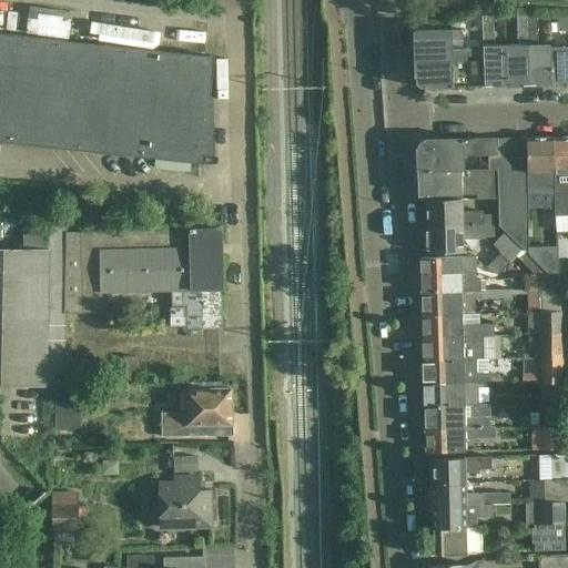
[(46,0),(44,23),(87,26),(88,12),(73,11),(73,0),(46,0)]
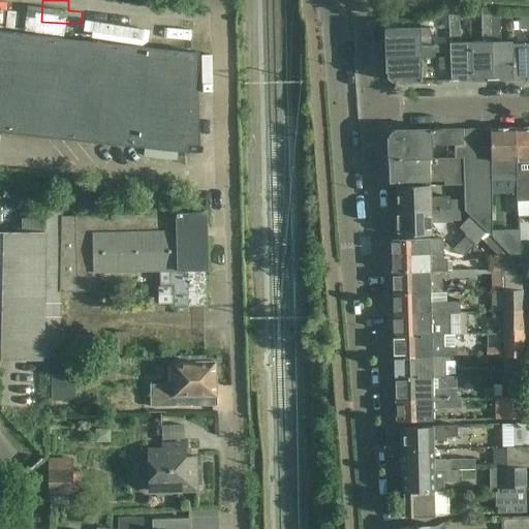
[(450,16),(450,45),(450,57),(452,81),(472,81),(472,42),(461,42),(460,35),(459,14),(450,16)]
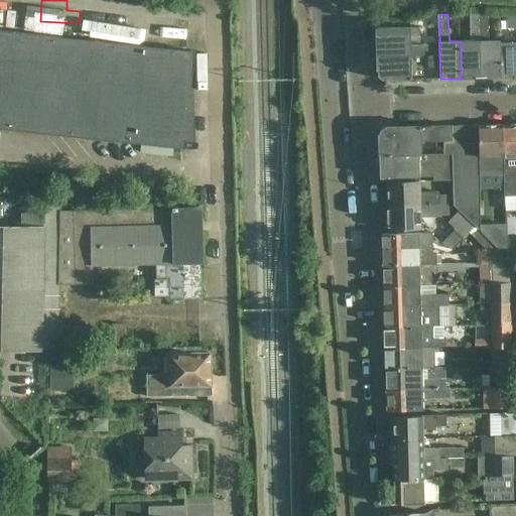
[(489,16),(480,17),(481,78),(502,78),(501,42),(501,40),(490,41),(489,16)]
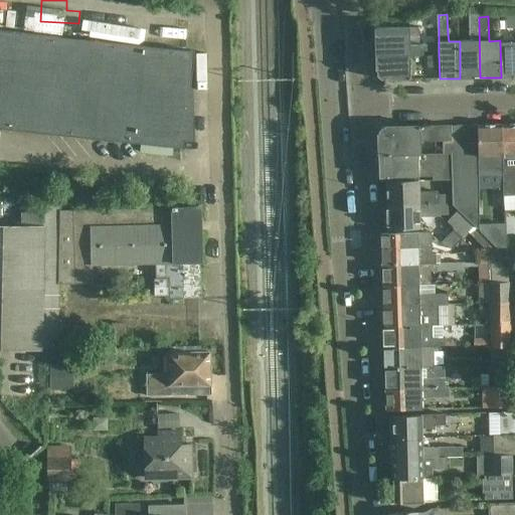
[(480,77),(479,17),(469,17),(470,41),(460,41),(460,78),(480,77)]
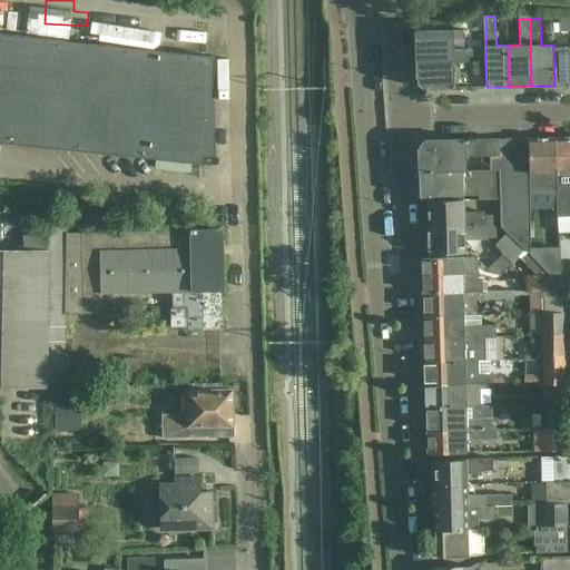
[(464,49),(464,30),(453,31),(415,31),(416,62),(485,61),(485,49),(464,49)]
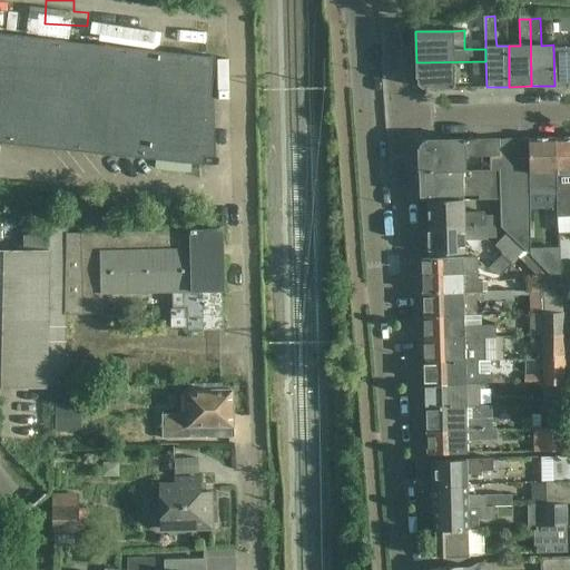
[(216,57),(0,33),(0,141),(204,165),(205,157),(216,156),(214,97),(212,97),(216,57)]
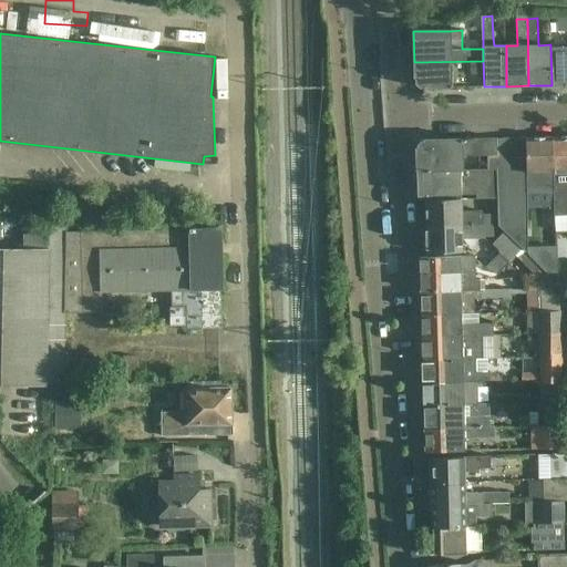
[(566,45),(550,47),(552,85),(566,84),(566,45)]
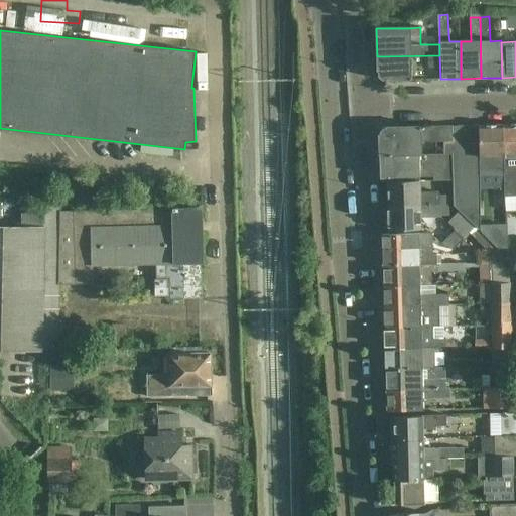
[(440,79),(439,55),(377,56),(377,76),(382,81),(411,79),(440,79)]
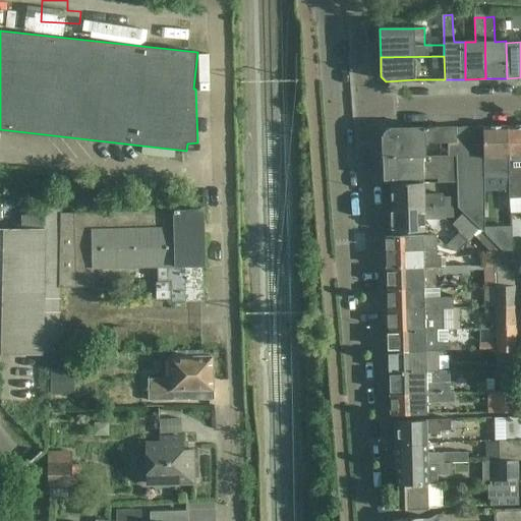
[(520,125),(507,126),(508,169),(509,169),(520,168),(520,125)]
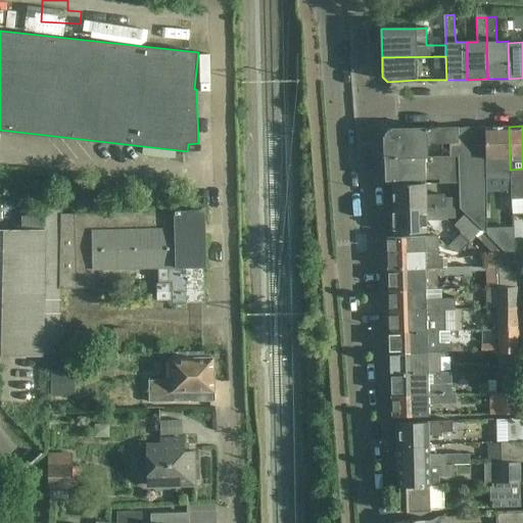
[(486,161),(485,127),(388,130),(384,134),(385,158),(428,157),(428,144),(449,143),(450,157),(458,156),(460,184),(461,208),(466,215),(481,229),(485,233),(487,232),(487,228),(487,170),(486,161)]
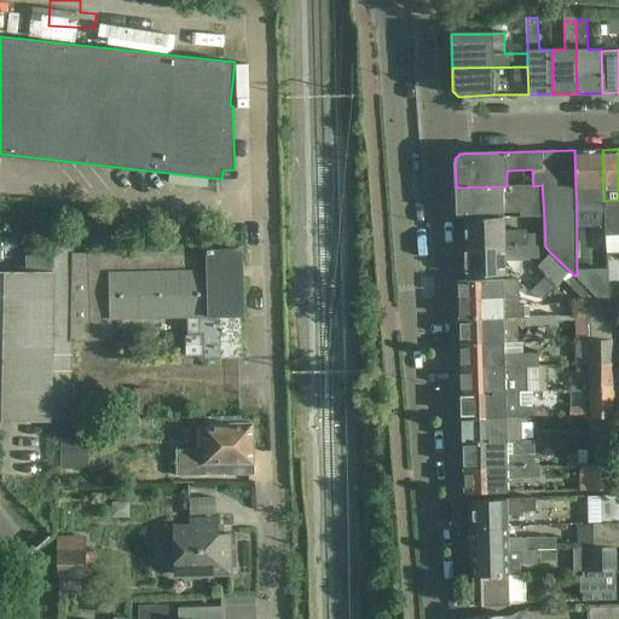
[(603,201),(602,150),(574,150),(576,191),(577,201),(594,201),(595,225),(606,225),(605,201),(603,201)]
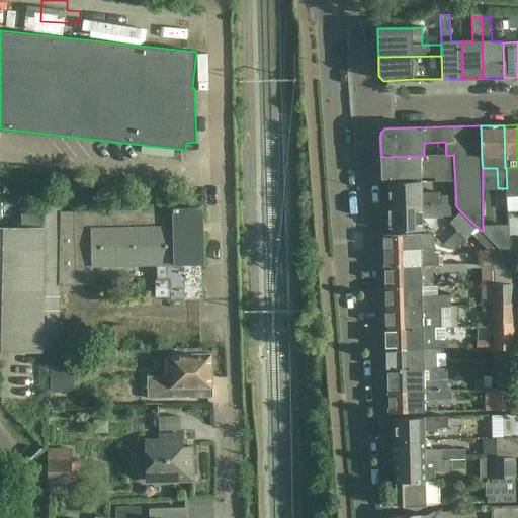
[(446,156),(424,156),(381,157),(381,179),(389,179),(389,183),(421,183),(455,182),(453,155),(446,156)]
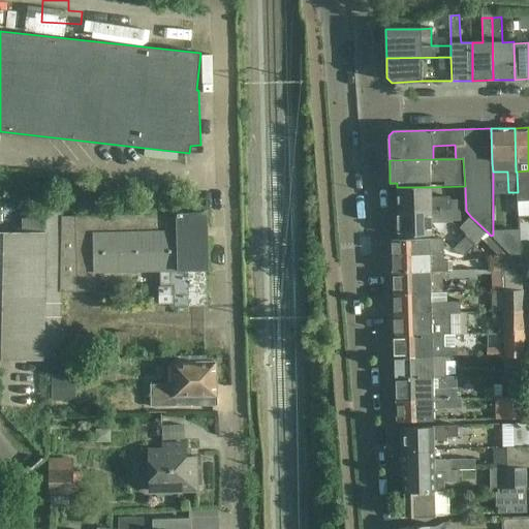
[(430,187),(397,187),(398,213),(452,212),(452,221),(461,221),(461,200),(452,200),(452,198),(445,198),(445,194),(440,194),(440,198),(430,198),(430,187)]
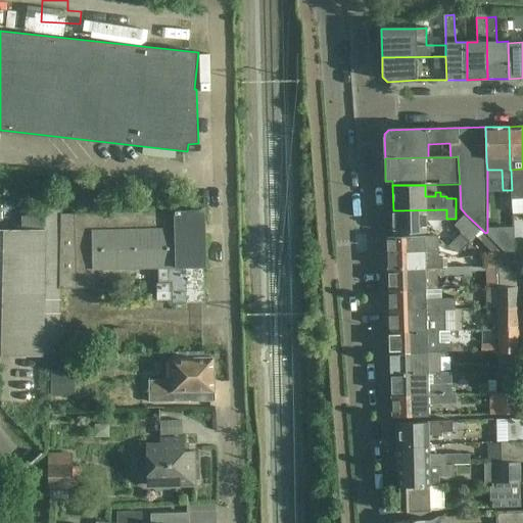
[(61,202),(44,202),(44,232),(44,293),(43,354),(59,354),(60,288),(95,287),(94,269),(157,268),(158,284),(157,284),(157,300),(169,299),(169,302),(203,302),(201,211),(177,211),(177,209),(175,210),(175,214),(61,216),(61,202)]
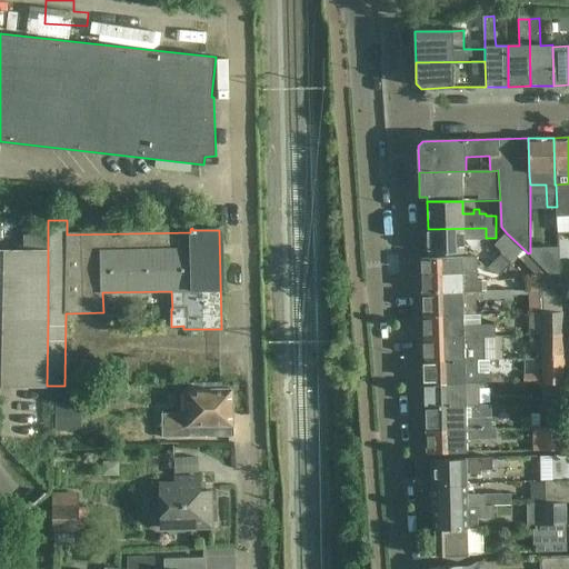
[(486,228),(428,229),(429,255),(463,253),(463,241),(486,241),(486,238),(486,228)]
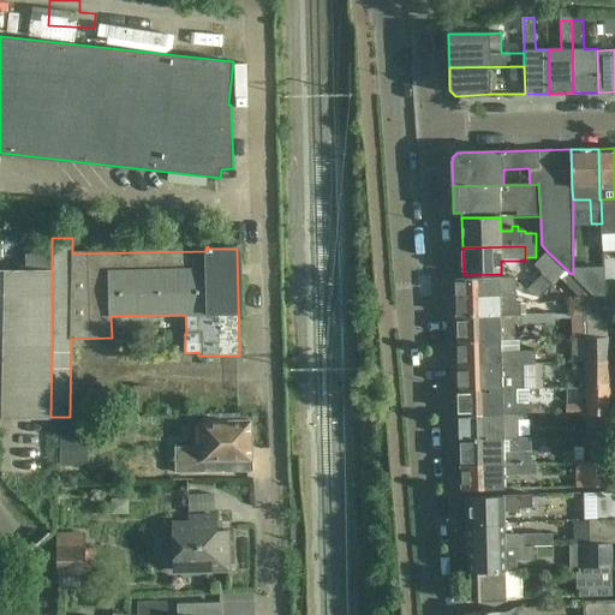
[(566,269),(548,252),(535,266),(541,273),(541,274),(542,275),(541,276),(551,287),(559,278),(566,269)]
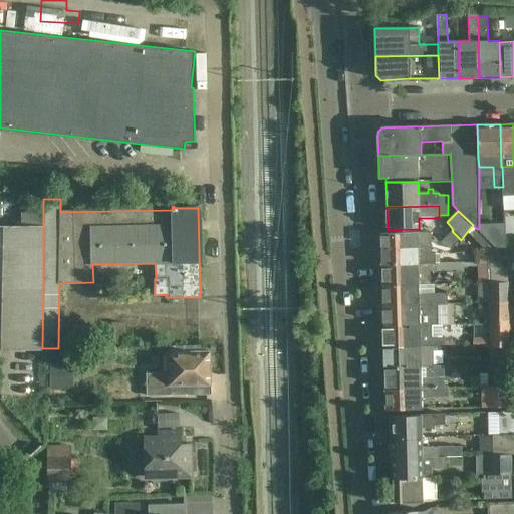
[(504,224),(479,224),(479,228),(479,231),(491,244),(496,248),(505,248),(505,239),(504,226),(504,224)]
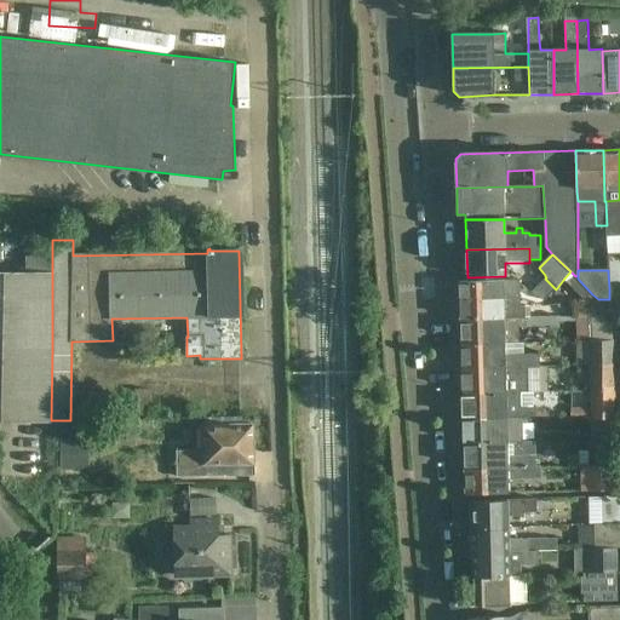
[(575,276),(570,271),(563,280),(584,300),(592,294),(578,279),(575,276)]
